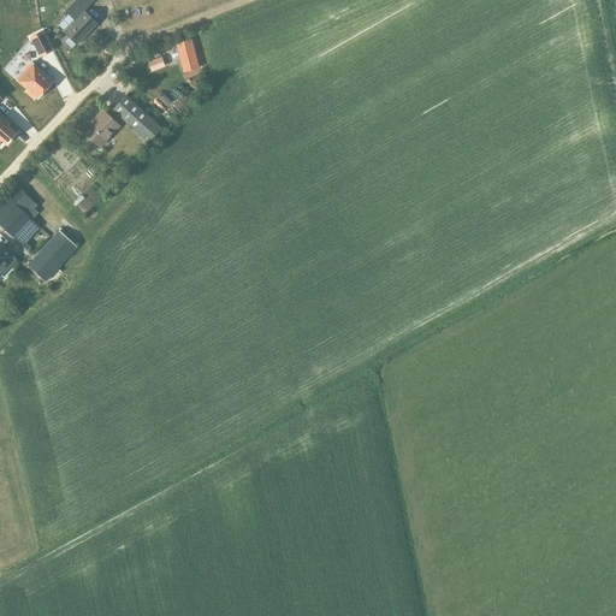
[(67,21),(71,24),(63,33),(76,46),(98,24),(83,11),(95,0),(94,0),(75,0),(64,11),(65,11),(61,15),(67,21)]
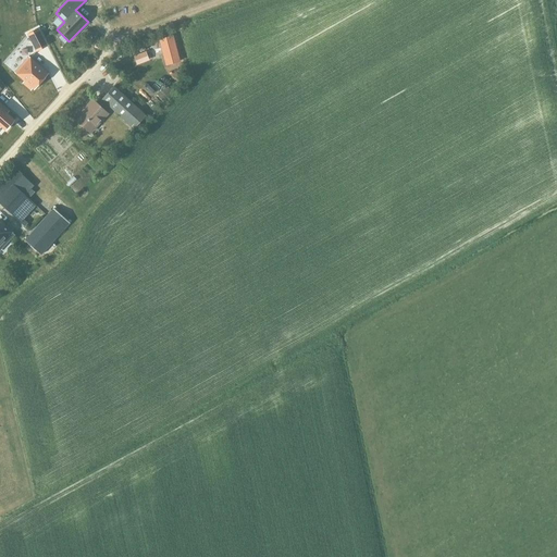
[(38,28),(27,35),(36,52),(47,47),(38,28)]
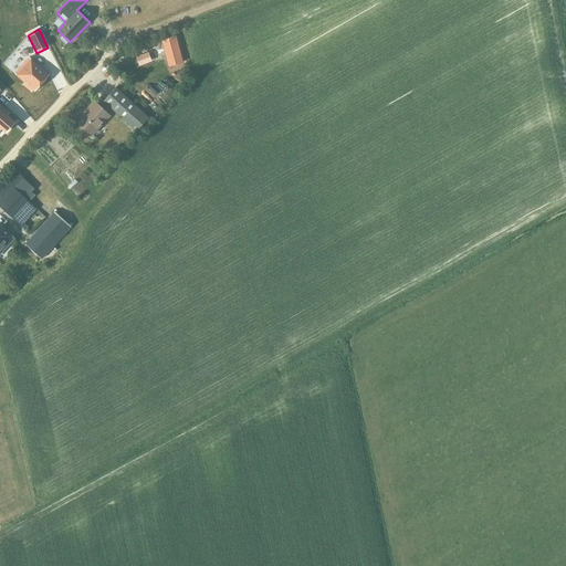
[(160,41),(168,67),(182,64),(175,38),(160,41)]
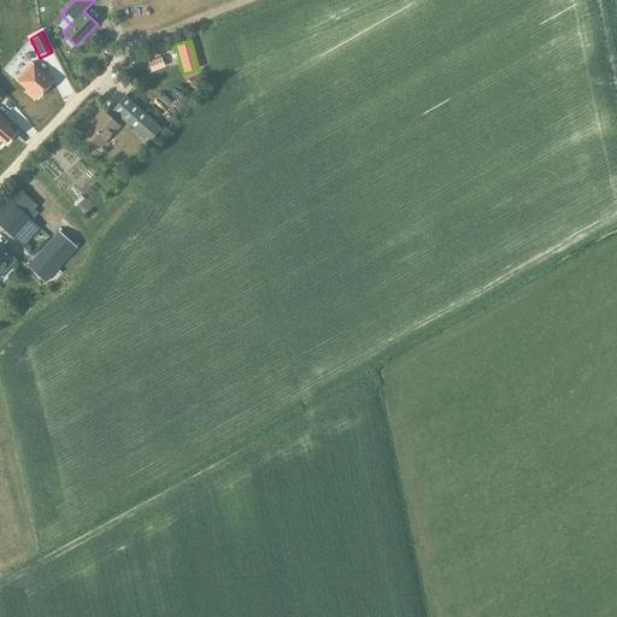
[(160,58),(147,63),(150,69),(163,64),(160,58)]
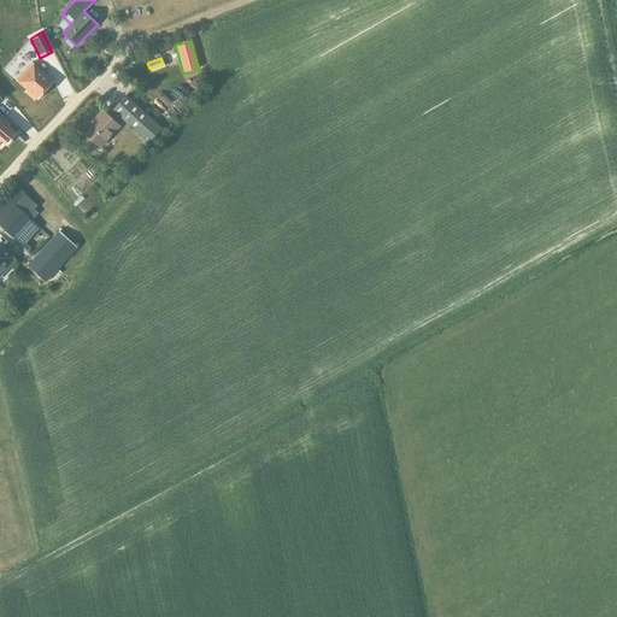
[(31,63),(16,81),(17,82),(19,84),(27,90),(24,93),(34,101),(36,99),(37,100),(53,82),(34,64),(33,64),(31,63)]
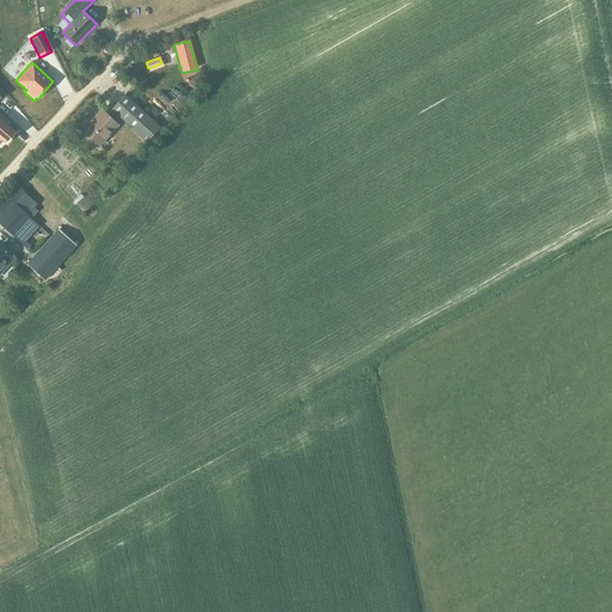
[(171,104),(179,112),(189,103),(188,102),(189,101),(184,96),(182,97),(181,95),(171,104)]
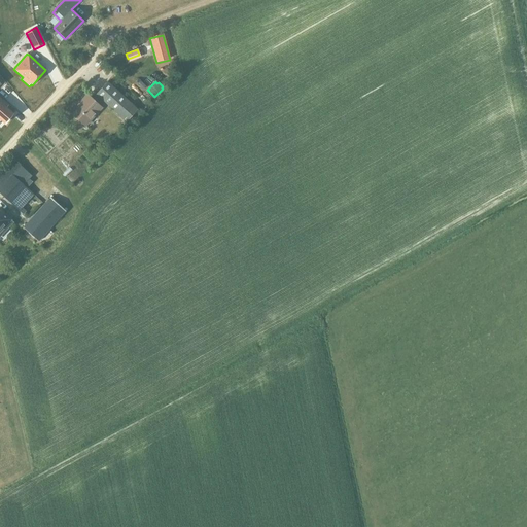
[(96,95),(127,123),(138,110),(107,82),(96,95)]
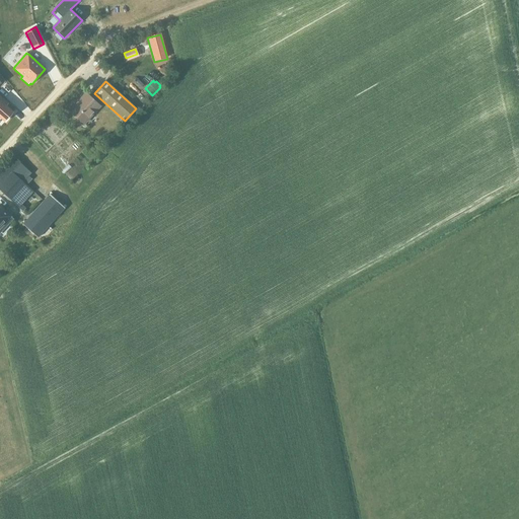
[(71,113),(84,125),(100,106),(86,93),(78,102),(80,103),(71,113)]
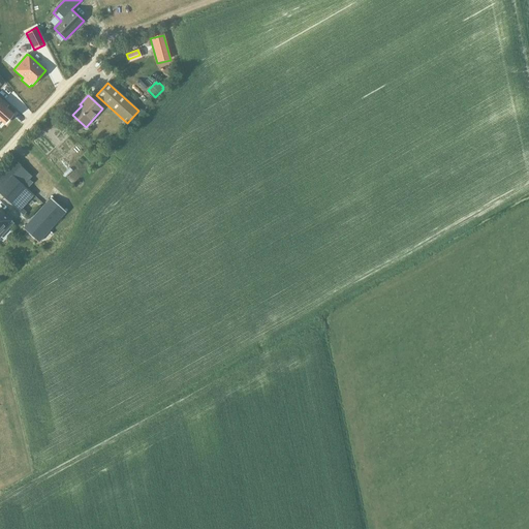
[(0,120),(5,124),(13,115),(6,107),(8,105),(0,97),(0,120)]
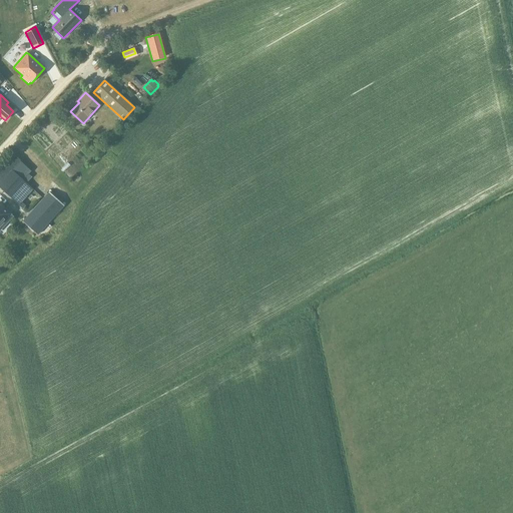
[(13,154),(0,168),(0,188),(23,208),(25,205),(21,202),(32,189),(22,180),(30,171),(20,161),(13,154)]
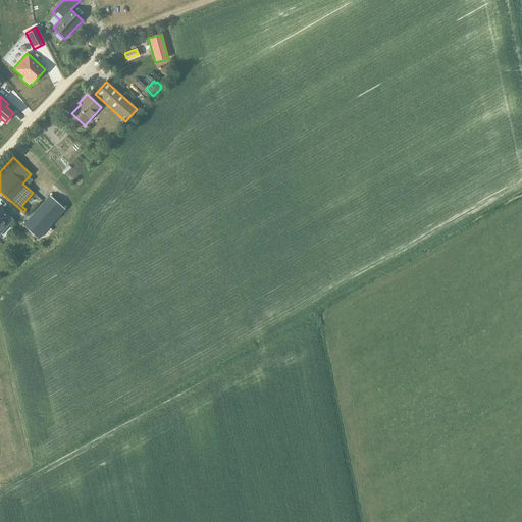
[(65,210),(50,196),(23,226),(38,240),(65,210)]
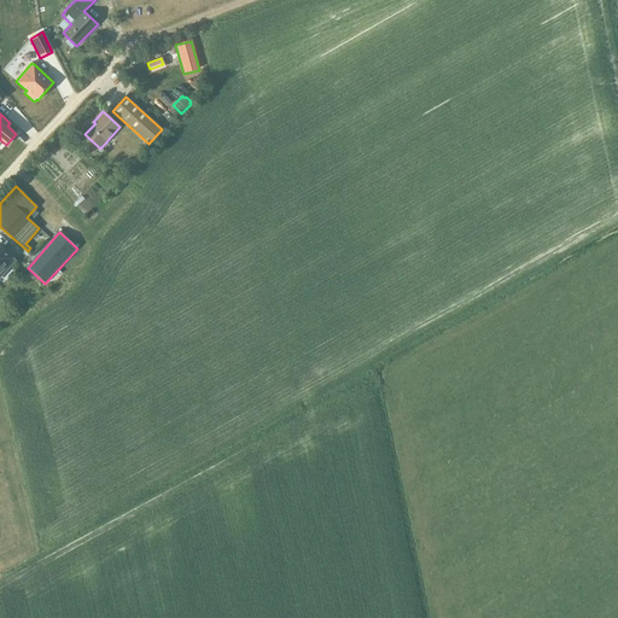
[(0,245),(0,272),(13,258),(0,245)]
